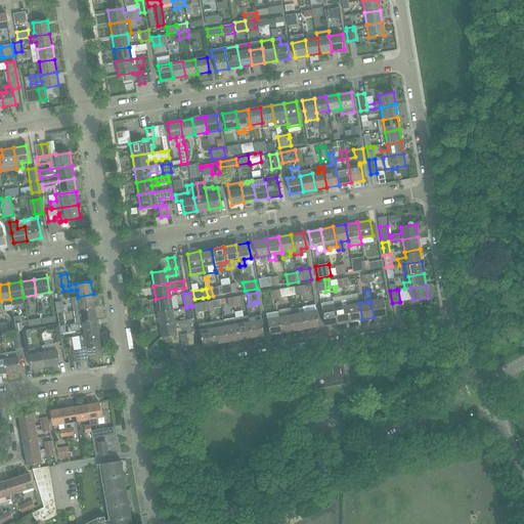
[(95,307),(93,294),(78,297),(71,298),(73,310),(74,310),(95,307)]
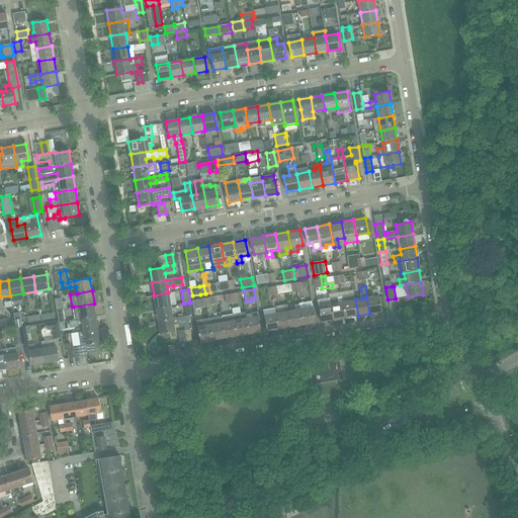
[(373,296),(366,297),(369,314),(381,312),(378,290),(372,291),(373,296)]
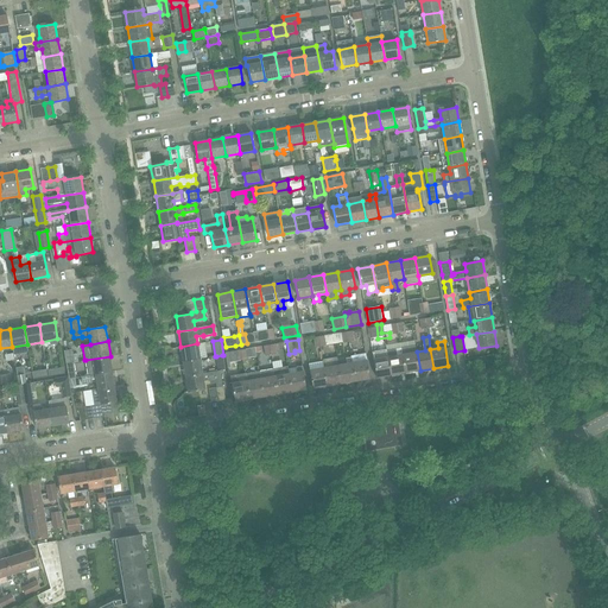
[(200,359),(197,343),(181,347),(183,361),(200,359)]
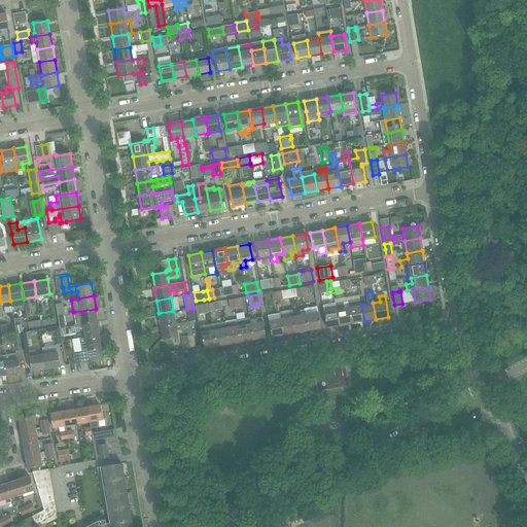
[(336,304),(335,301),(335,297),(321,300),(326,327),(339,325),(336,304)]
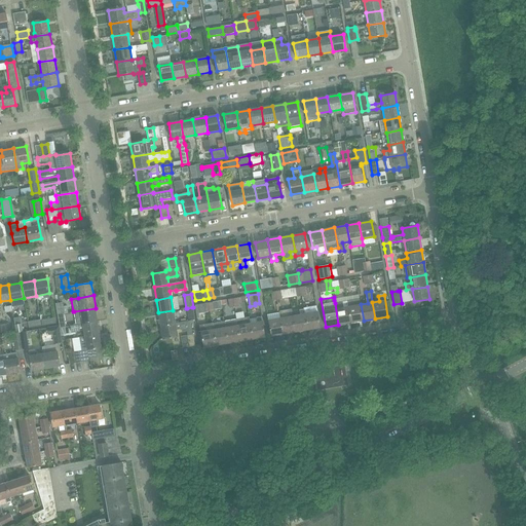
[(361,304),(360,299),(346,301),(350,323),(364,321),(361,304)]
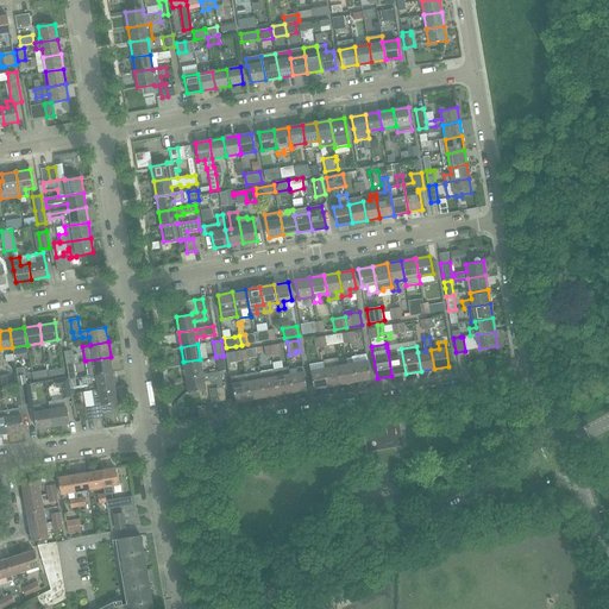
[(406,374),(401,349),(388,351),(391,376),(406,374)]
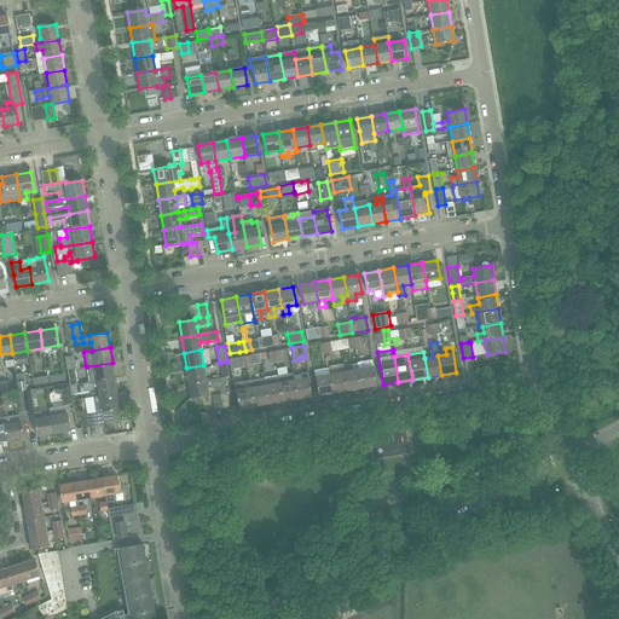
[(75,369),(73,357),(65,358),(68,371),(75,369)]
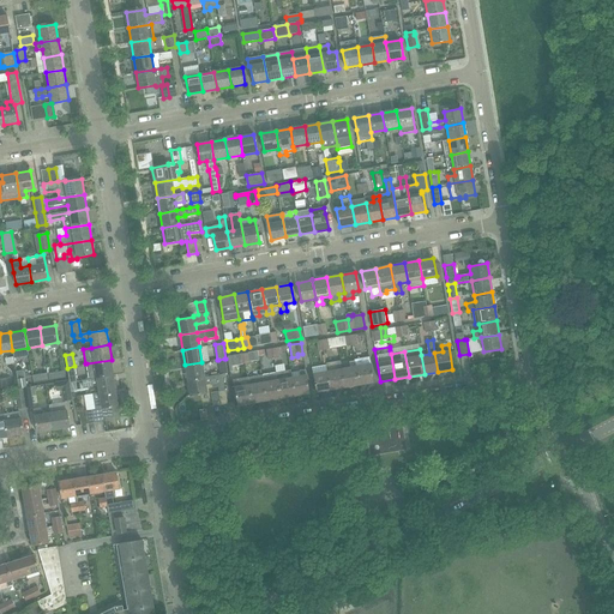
[(241,369),(240,365),(239,355),(228,356),(230,371),(241,369)]
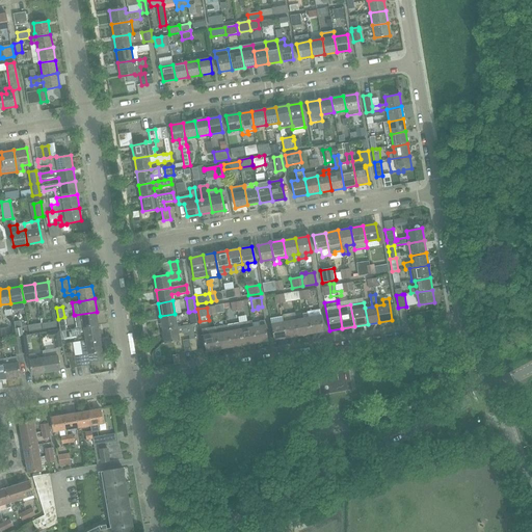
[(324,331),(320,310),(308,312),(312,334),(324,331)]
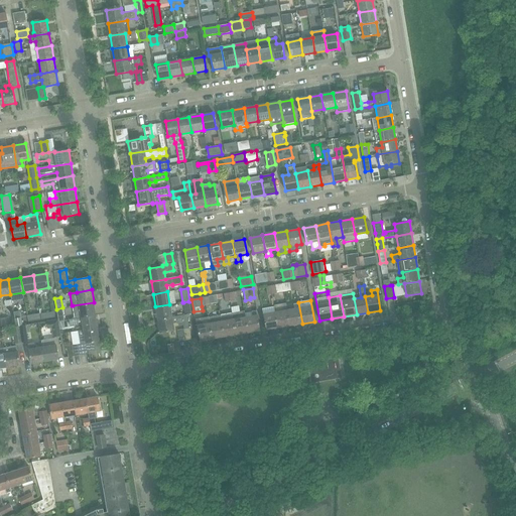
[(96,315),(94,302),(73,305),(75,318),(96,315)]
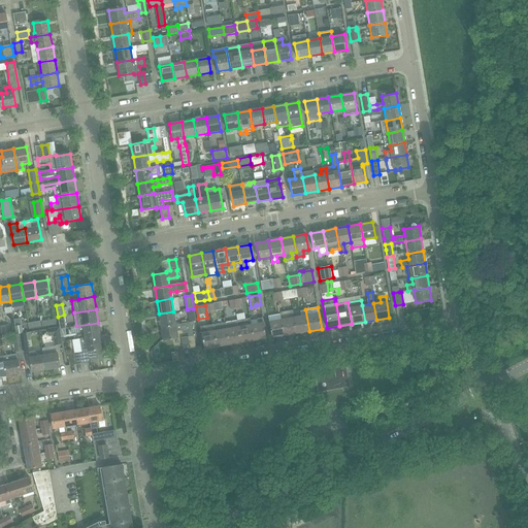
[(309,331),(305,309),(300,310),(301,316),(294,318),(297,333),(309,331)]
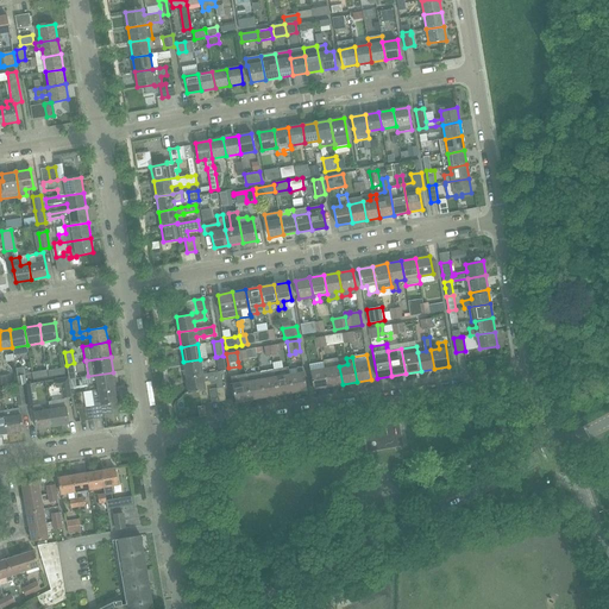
[(202,375),(200,359),(183,362),(186,378),(202,375)]
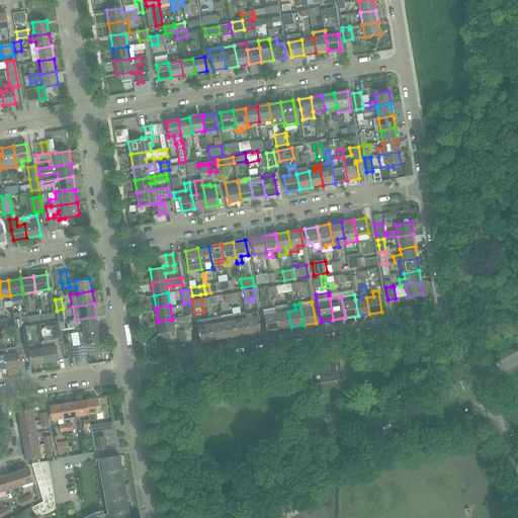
[(276,308),(277,314),(279,329),(291,327),(288,312),(287,306),(276,308)]
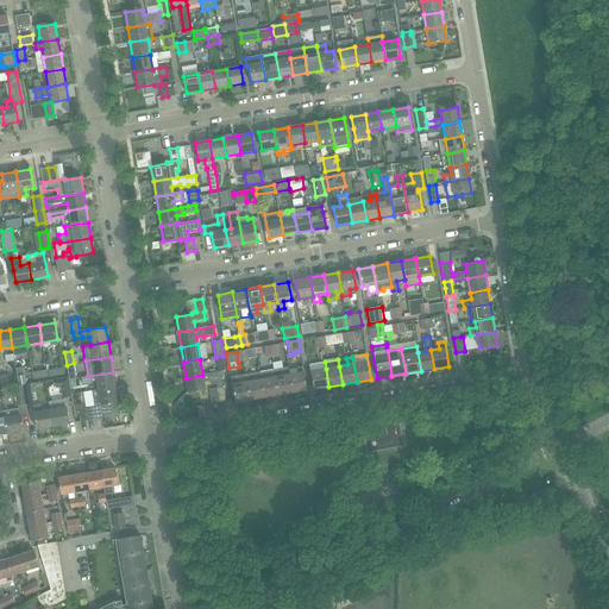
[(67,365),(68,377),(69,380),(76,378),(74,363),(67,365)]
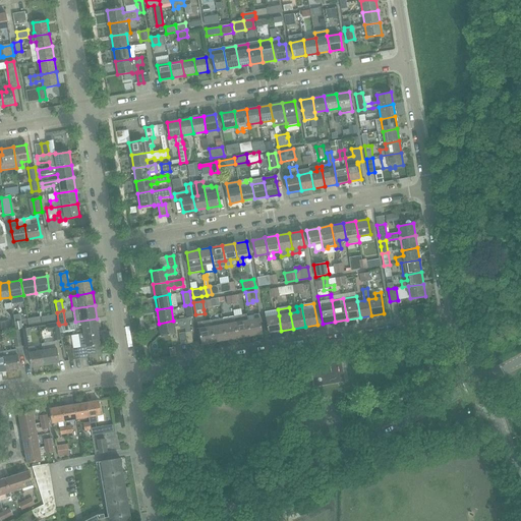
[(254,320),(247,321),(249,336),(263,334),(258,313),(254,314),(254,320)]
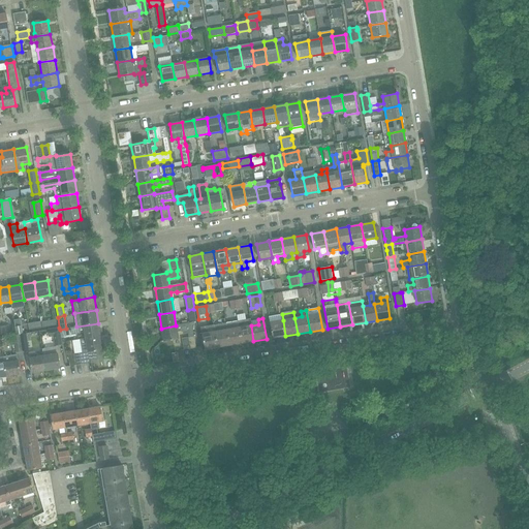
[(250,319),(238,321),(242,343),(253,341),(251,325),(250,319)]
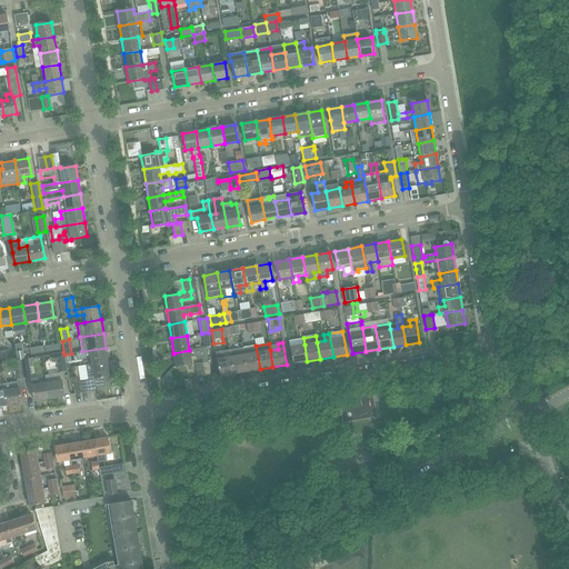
[(307,361),(305,345),(290,347),(292,363),(307,361)]
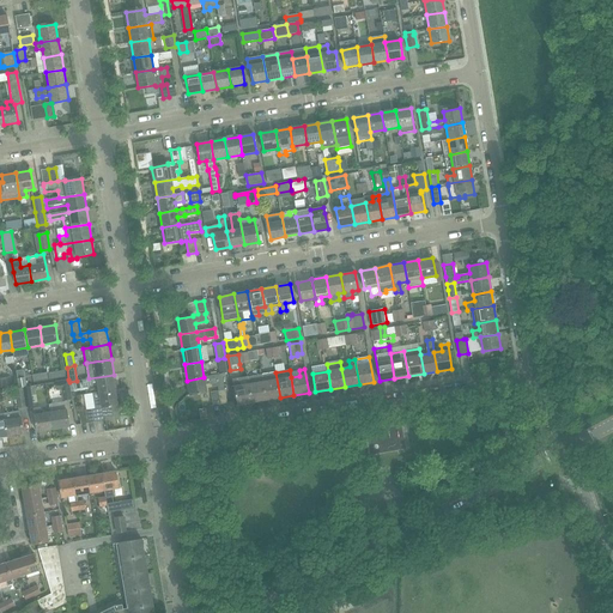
[(280,398),(275,372),(261,375),(266,400),(280,398)]
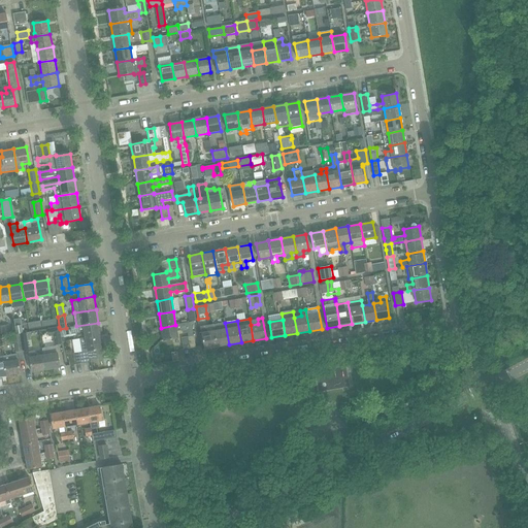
[(175,325),(161,328),(163,340),(178,338),(176,331),(183,330),(183,333),(188,332),(189,337),(194,336),(192,322),(175,325)]
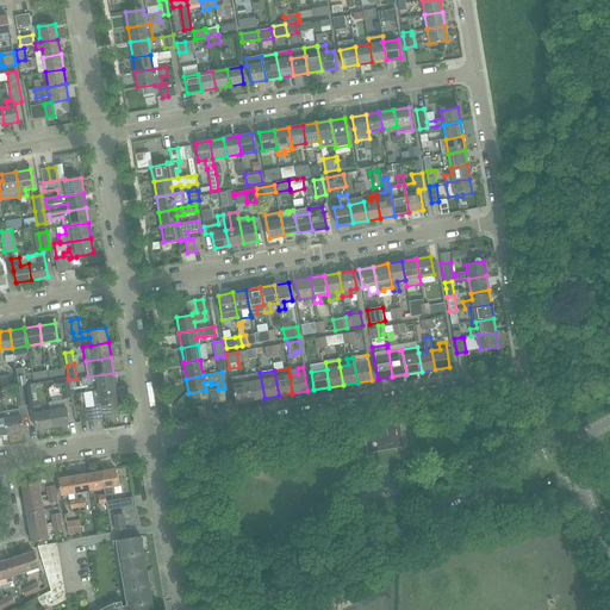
[(116,388),(113,373),(88,377),(76,379),(78,381),(82,380),(82,385),(97,383),(98,391),(116,388)]
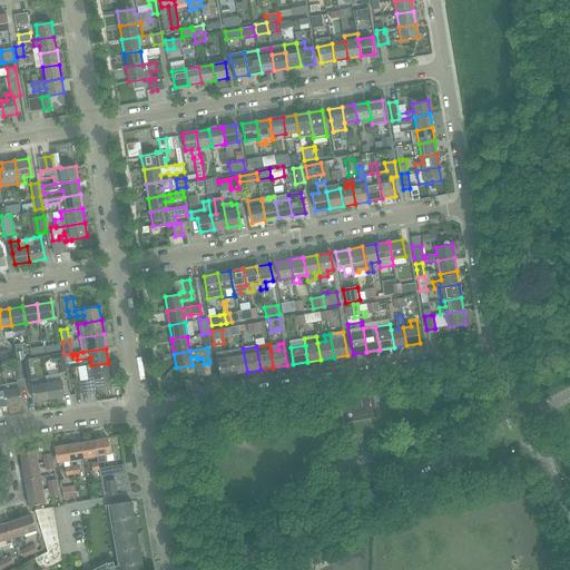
[(247,372),(243,349),(231,351),(234,374),(247,372)]
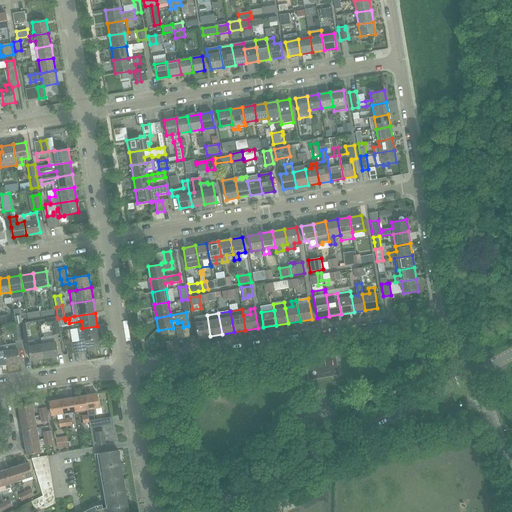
[(11,323),(9,314),(0,315),(0,317),(1,325),(11,323)]
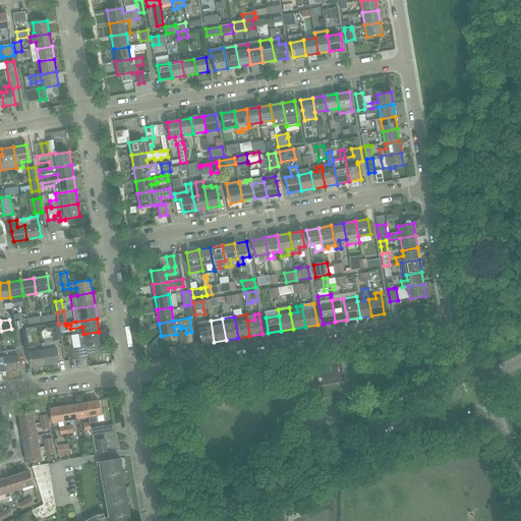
[(214,342),(211,321),(203,322),(204,328),(198,329),(201,344),(214,342)]
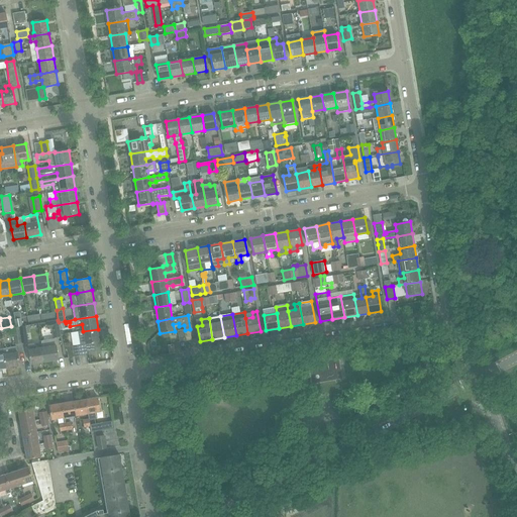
[(59,322),(58,320),(46,322),(47,329),(52,328),(54,338),(61,337),(59,322)]
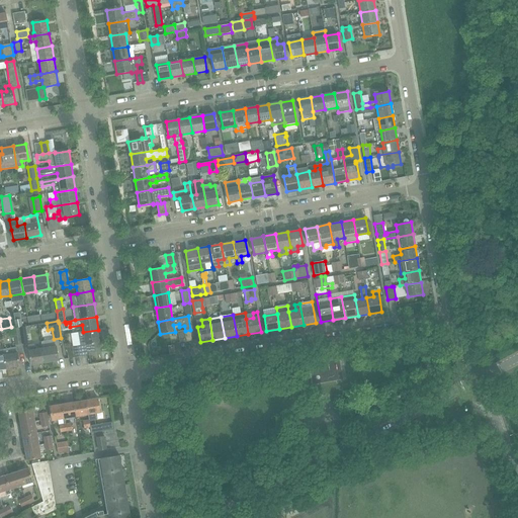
[(22,327),(19,328),(21,344),(27,343),(25,327),(22,327)]
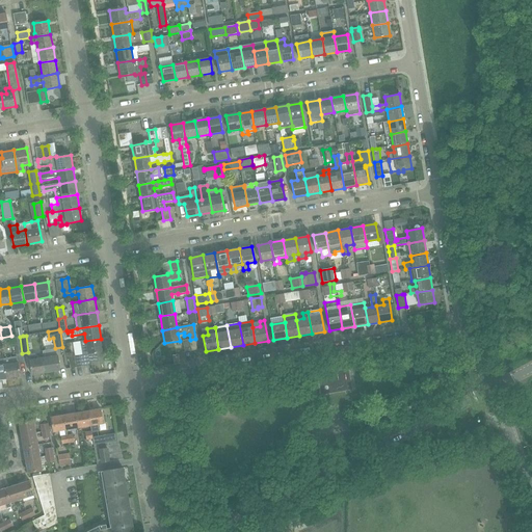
[(20,337),(16,337),(12,338),(16,354),(22,353),(20,337)]
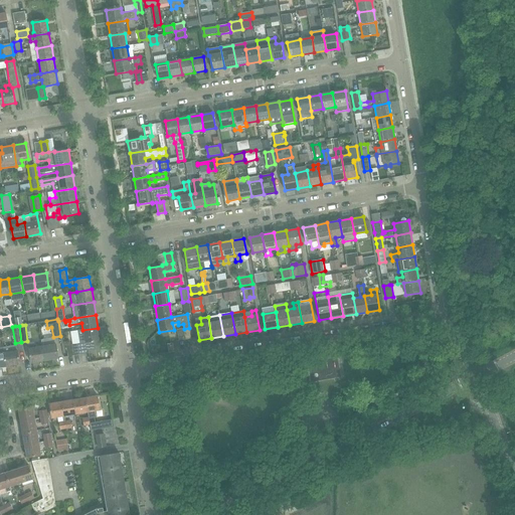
[(100,340),(98,328),(82,330),(83,331),(77,331),(79,344),(86,343),(87,351),(95,350),(93,341),(100,340)]
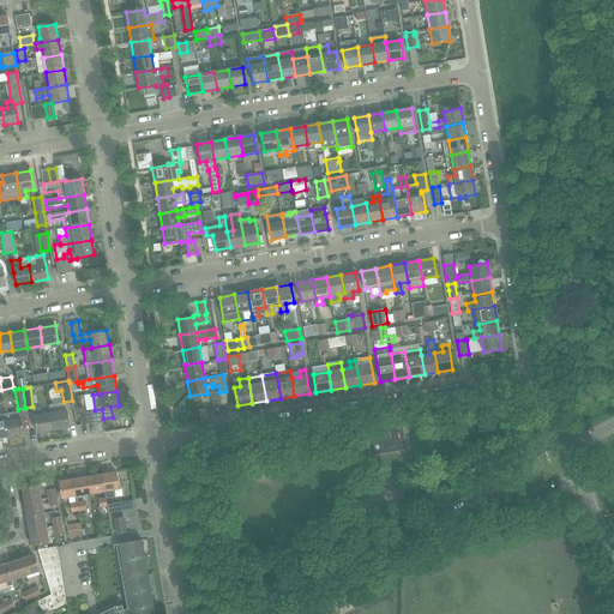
[(49,407),(50,414),(53,429),(70,427),(66,403),(49,407)]
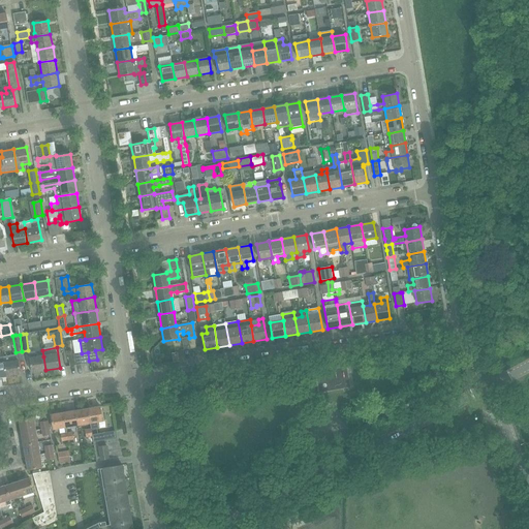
[(29,353),(30,363),(32,373),(45,370),(43,356),(35,358),(34,352),(29,353)]
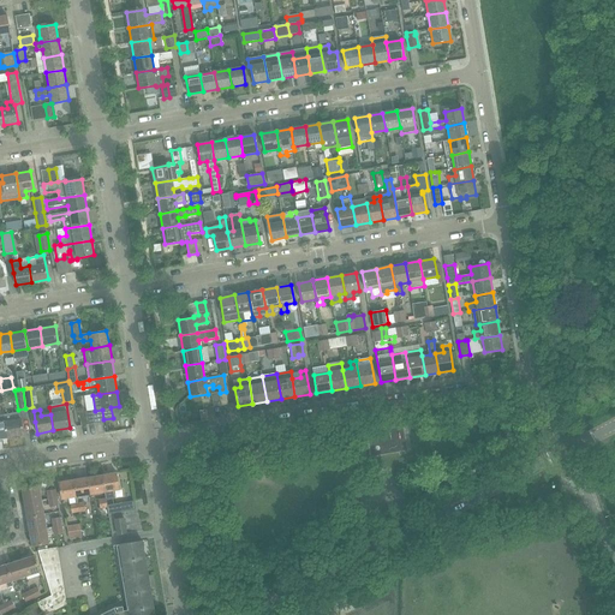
[(93,411),(85,412),(88,424),(105,422),(103,419),(102,410),(95,411),(93,411)]
